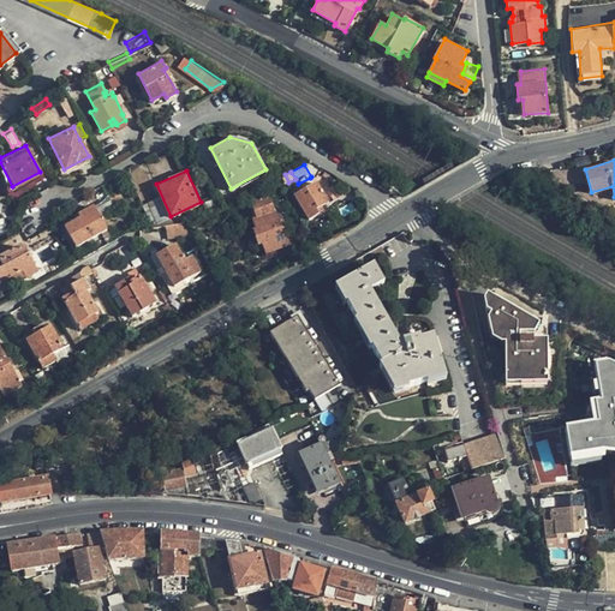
[(318,179),(294,192),(308,217),(318,211),(315,207),(329,199),(318,179)]
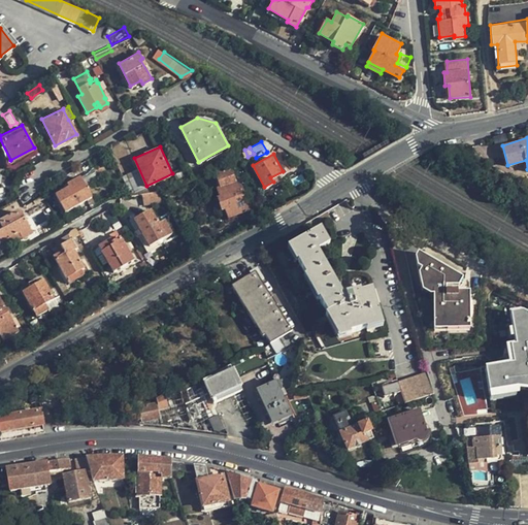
[(230,166),(217,170),(221,185),(218,187),(221,195),(218,196),(222,208),(226,207),(228,216),(251,207),(249,200),(248,200),(241,183),(237,185),(230,166)]
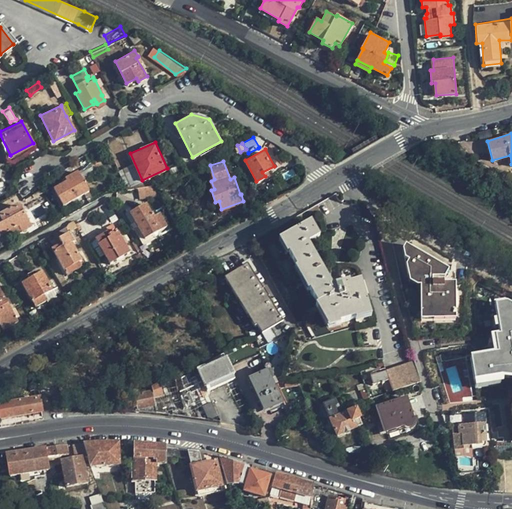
[(184,169),(181,162),(169,167),(172,174),(184,169)]
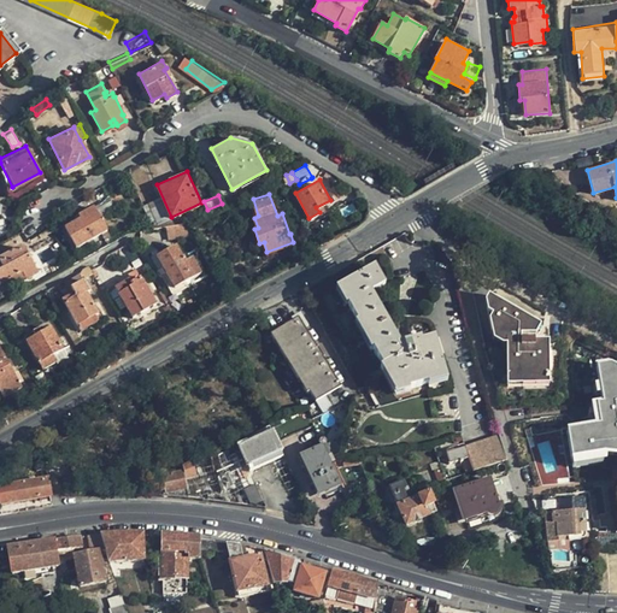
[(76,245),(100,231),(107,228),(103,218),(99,213),(93,204),(78,212),(81,216),(64,224),(76,245)]
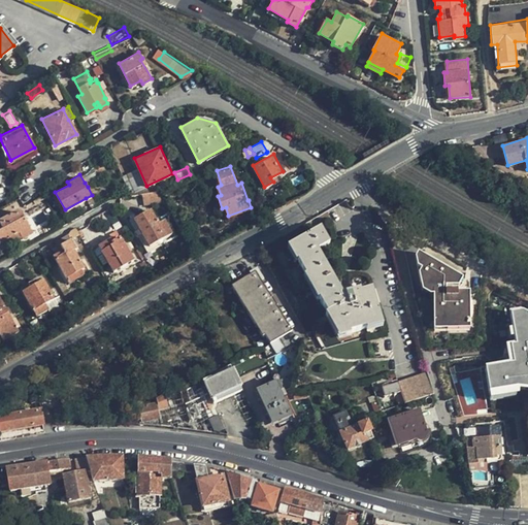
[(156,217),(151,207),(134,217),(149,243),(171,231),(164,218),(160,220),(158,217),(156,217)]
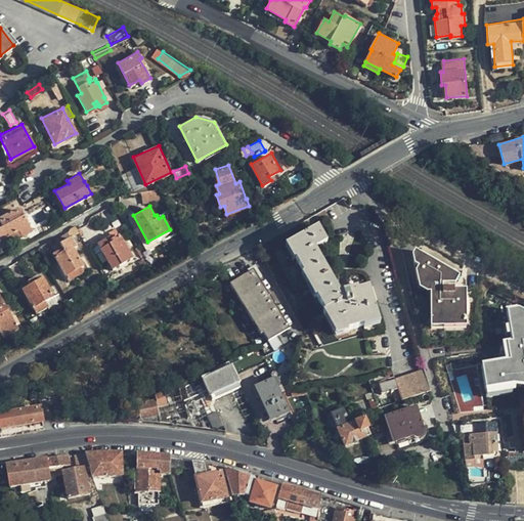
[(0,224),(0,237),(18,228),(20,230),(29,226),(17,207),(8,212),(1,215),(0,215),(0,224)]
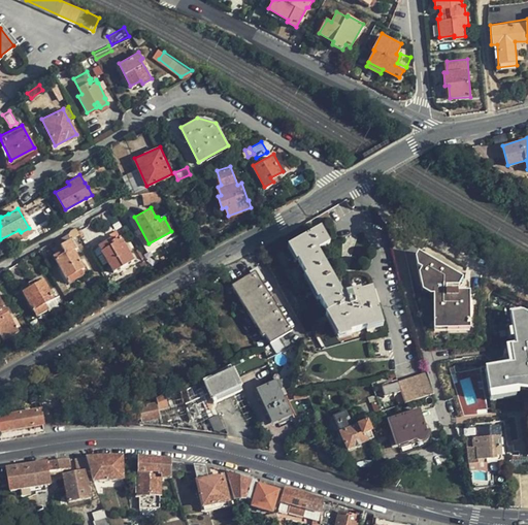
[(372,287),(344,295),(320,249),(330,243),(322,227),(288,244),(297,260),(298,259),(306,274),(304,275),(318,298),(320,297),(328,313),(326,314),(337,332),(351,329),(352,330),(367,326),(367,324),(383,320),(372,287)]
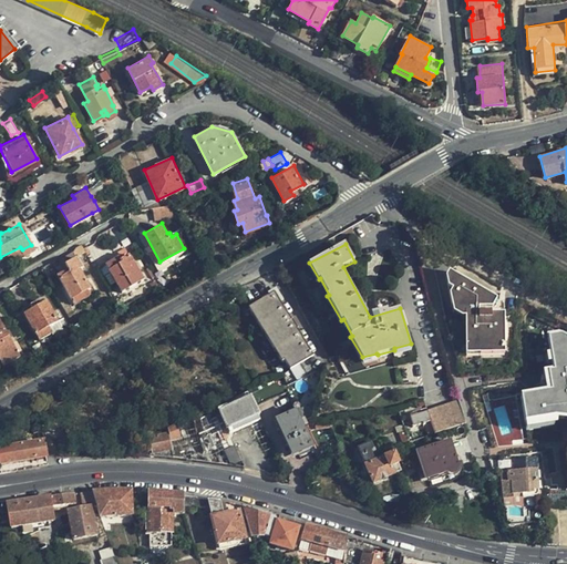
[(34,249),(31,245),(22,249),(20,247),(0,257),(0,262),(1,264),(20,254),(22,256),(34,249)]
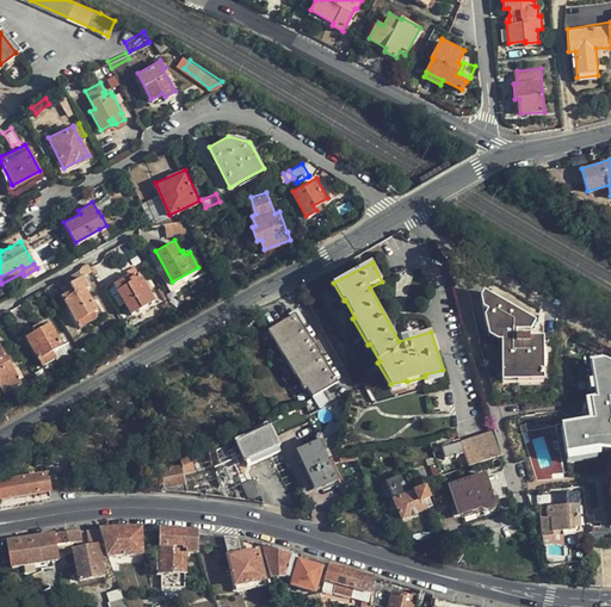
[(78,319),(93,309),(97,307),(86,287),(88,285),(79,268),(66,276),(73,287),(61,295),(75,320),(78,319)]
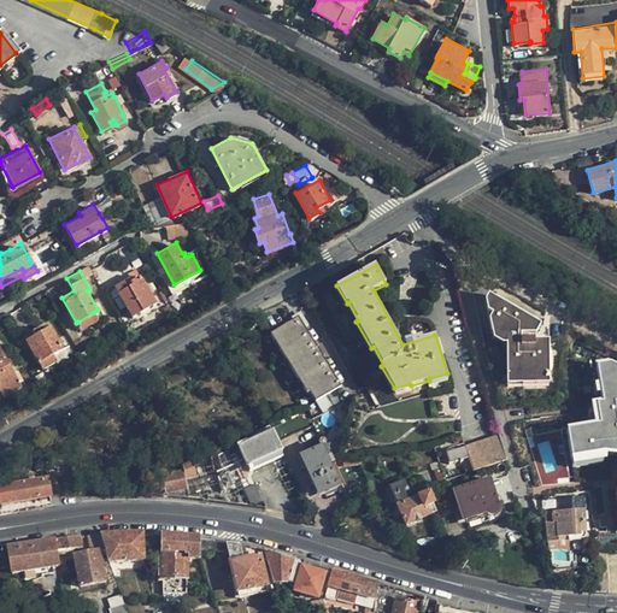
[(115,283),(118,292),(131,283),(130,281),(133,280),(129,275),(115,283)]
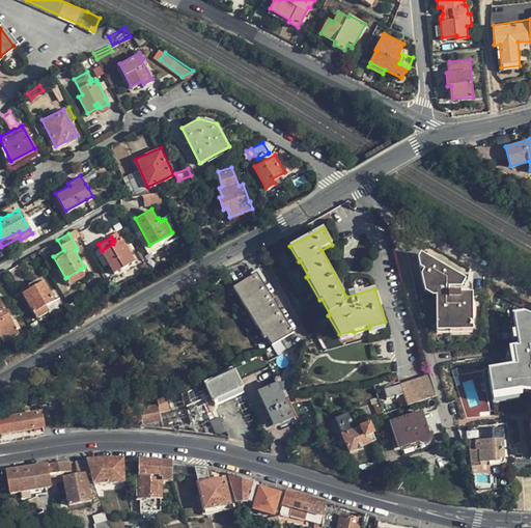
[(121,237),(114,241),(112,242),(113,244),(102,251),(113,271),(135,259),(121,237)]
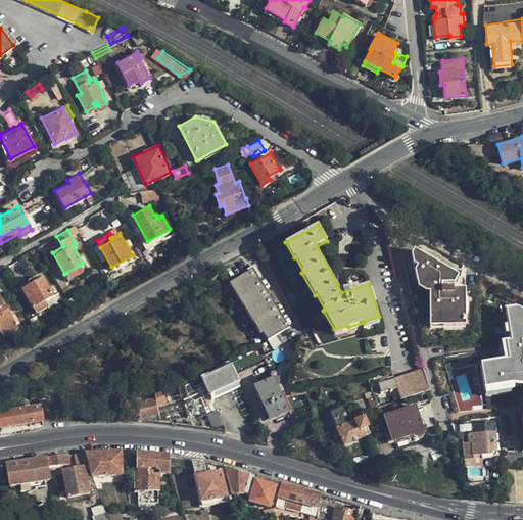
[(425,286),(425,318),(467,318),(466,286),(455,285),(456,280),(459,273),(416,248),(412,255),(412,279),(425,286)]
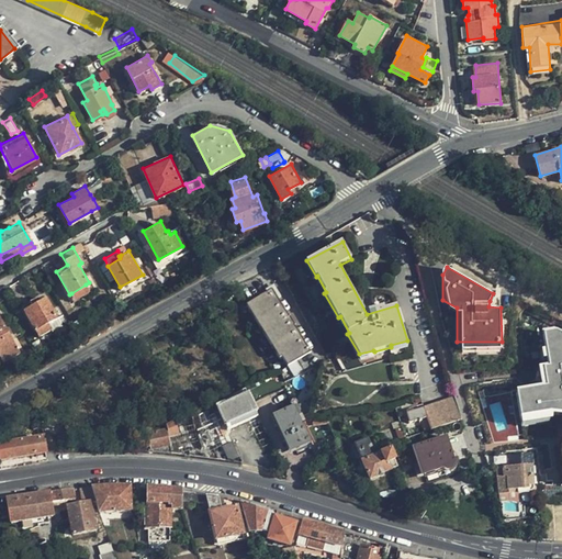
[(282,354),(288,362),(311,348),(278,295),(281,293),(273,281),(265,287),(266,290),(247,301),(279,356),(282,354)]
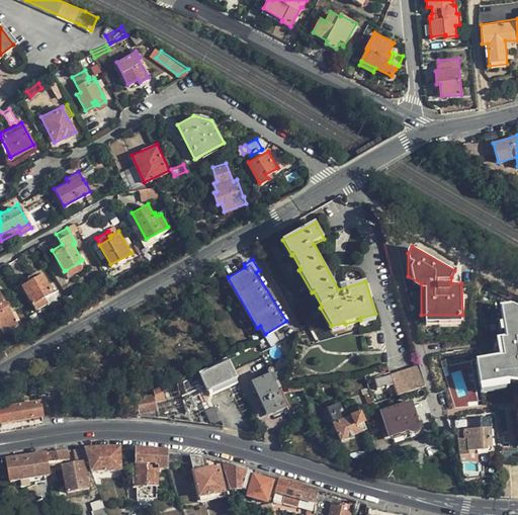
[(82,267),(79,262),(66,270),(69,275),(82,267)]
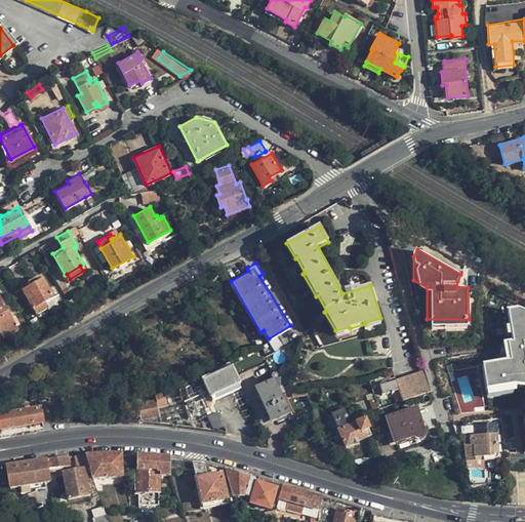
[(43,276),(35,280),(30,283),(22,288),(33,307),(44,300),(53,294),(43,276)]
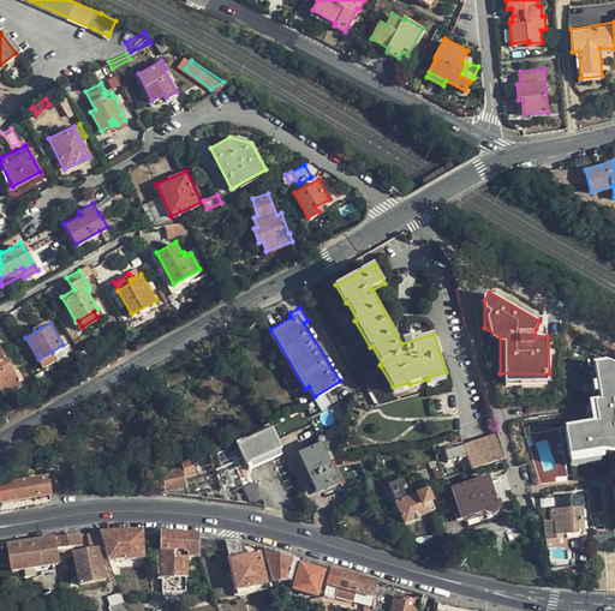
[(0,389),(3,393),(22,383),(0,345),(0,389)]
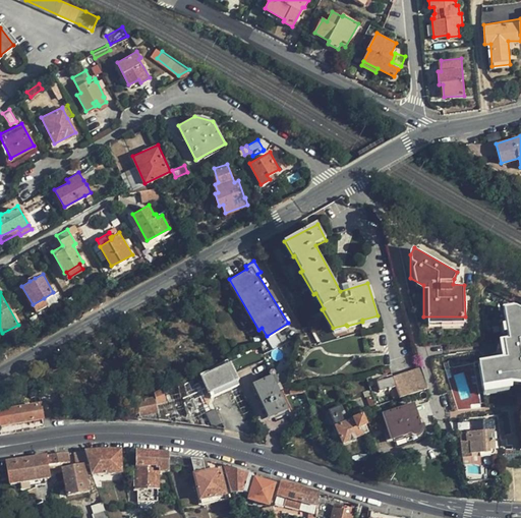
[(48,304),(44,298),(33,304),(37,310),(48,304)]
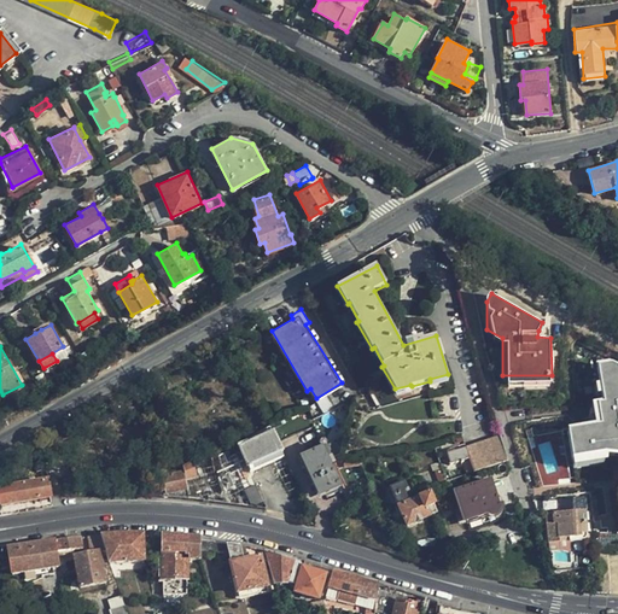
[(565,428),(570,458),(602,452),(606,452),(617,454),(617,364),(607,360),(593,362),(596,380),(599,392),(600,401),(594,402),(598,424),(565,428)]
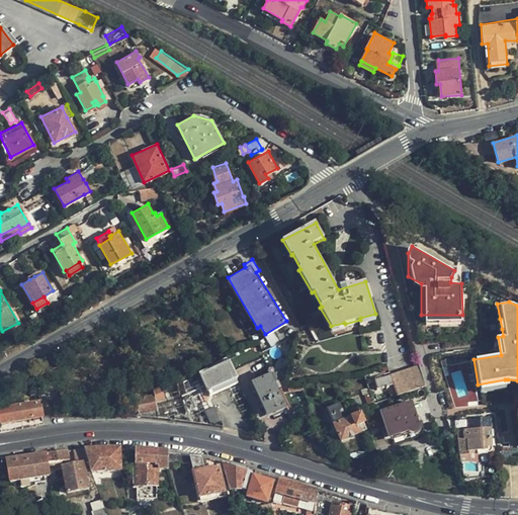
[(261,357),(254,342),(226,355),(228,360),(233,370),(261,357)]
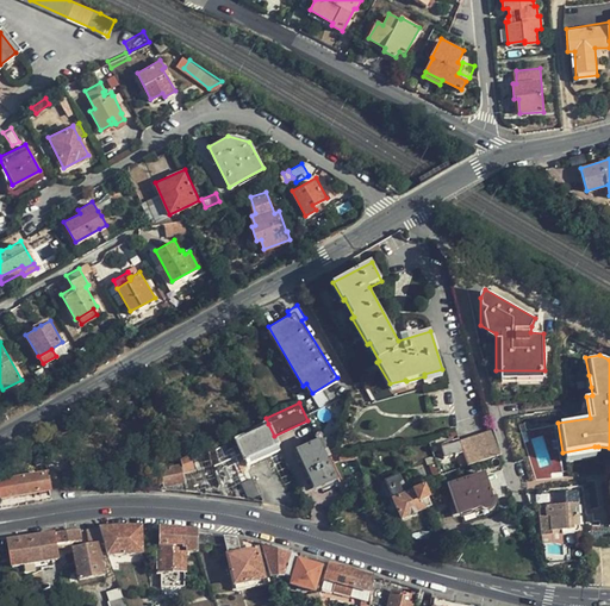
[(235,439),(235,442),(244,460),(279,444),(274,436),(268,424),(235,439)]
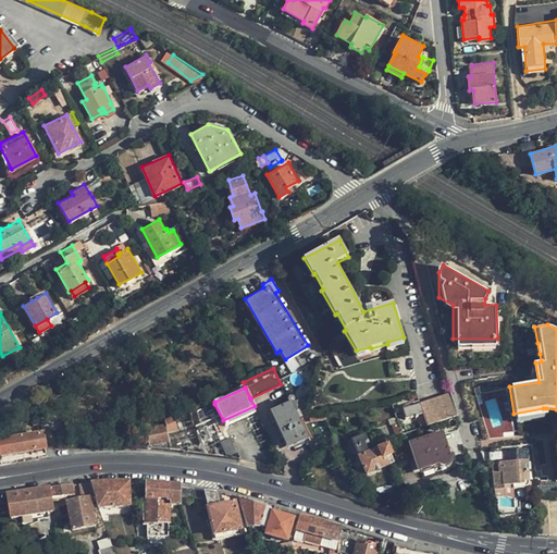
[(423,411),(428,423),(458,414),(452,393),(405,406),(407,416),(423,411)]
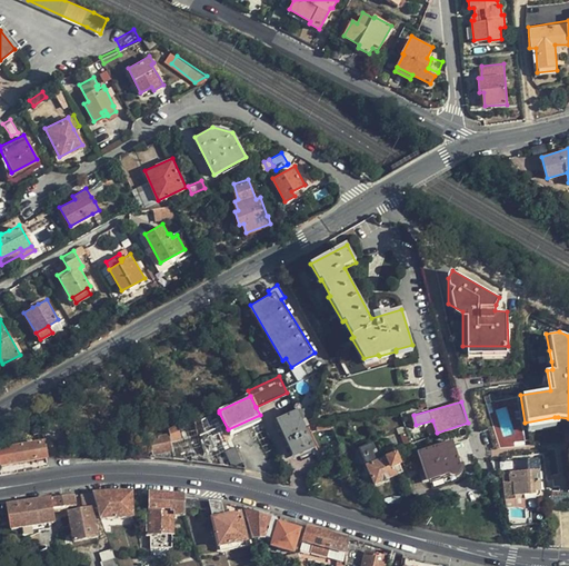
[(295,453),(312,445),(297,410),(279,418),(295,453)]
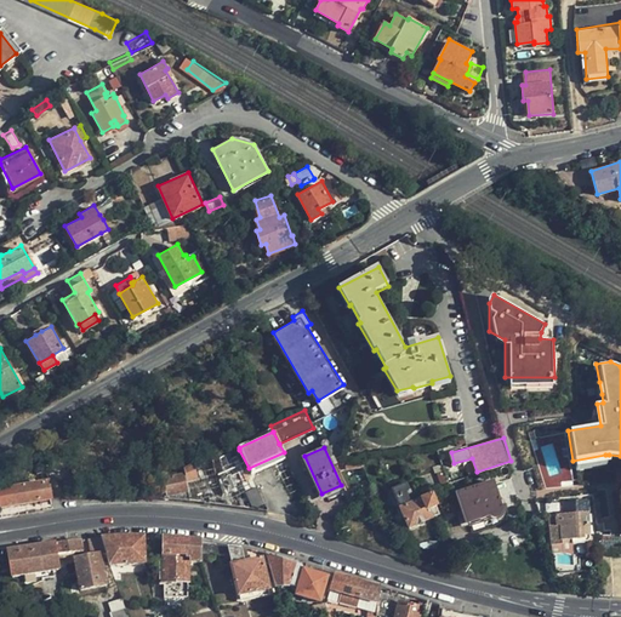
[(239,450),(215,461),(217,473),(223,503),(268,509),(249,468),(239,450)]
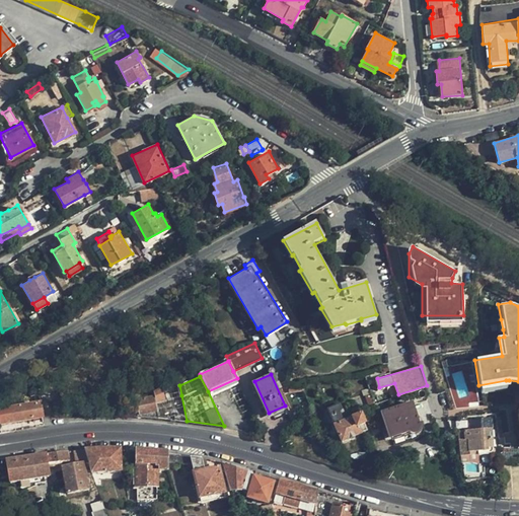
[(506,380),(478,385),(479,391),(508,386),(509,380),(506,380)]
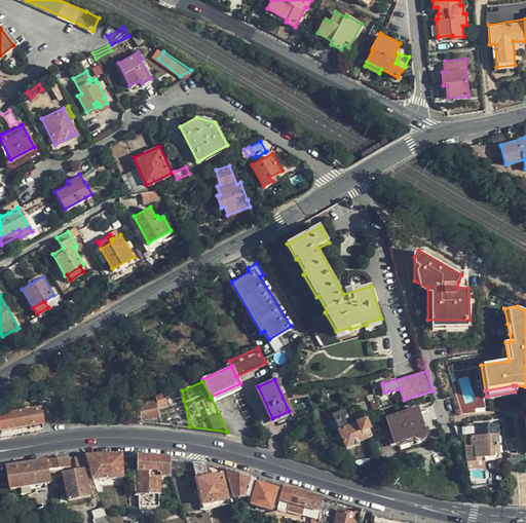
[(0,430),(43,422),(44,421),(38,386),(0,401),(0,430)]
